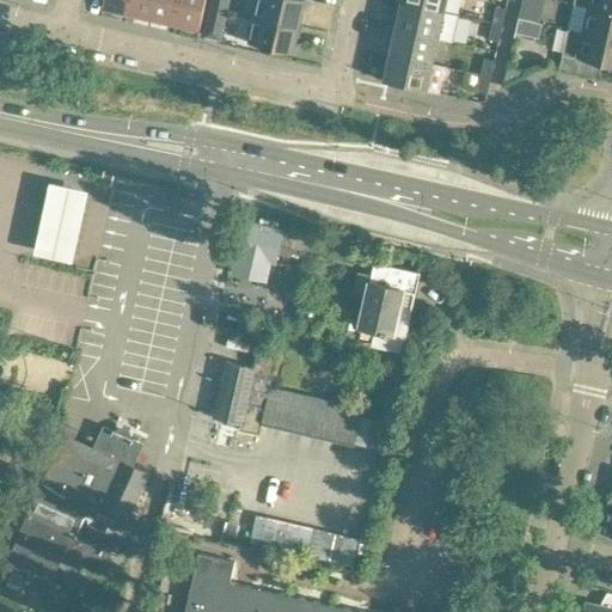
[(104,0),(103,7),(128,13),(130,0),(104,0)]
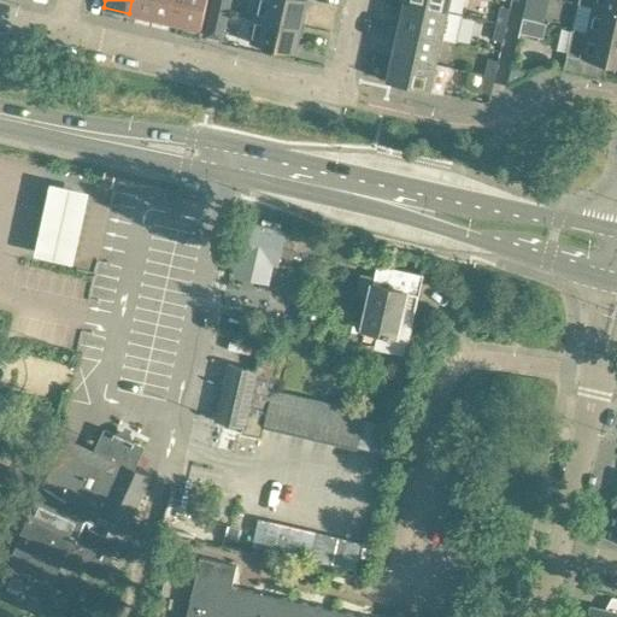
[(131,0),(129,13),(153,19),(157,0),(131,0)]
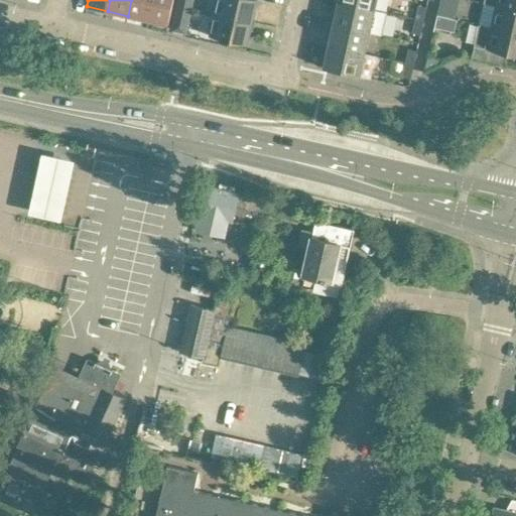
[(131,0),(128,16),(148,20),(151,0),(131,0)]
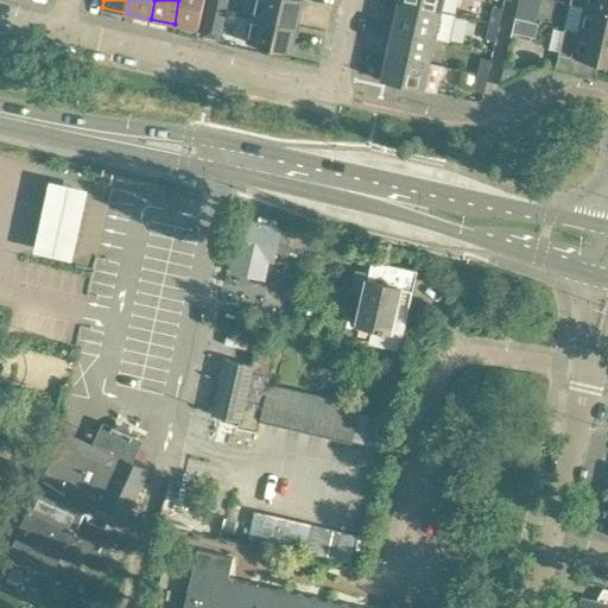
[(204,0),(178,0),(175,24),(198,30),(204,0)]
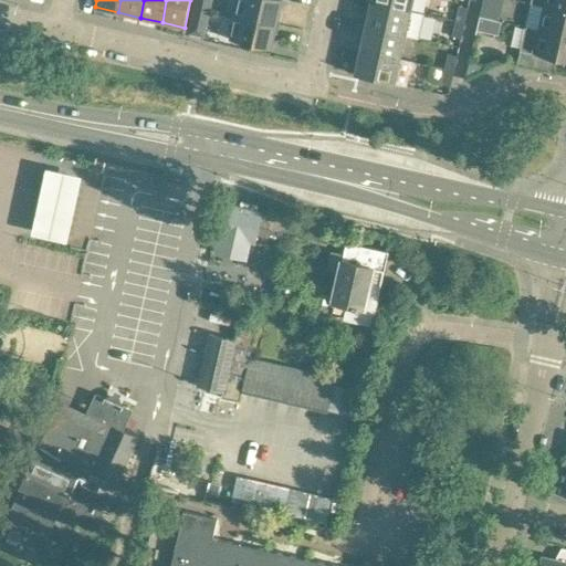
[(210,0),(197,0),(196,7),(209,10),(210,0)]
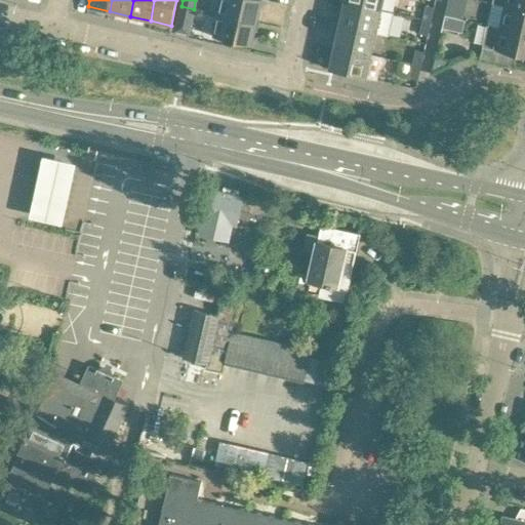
[(255,0),(221,0),(218,14),(256,23),(261,1),(255,0)]
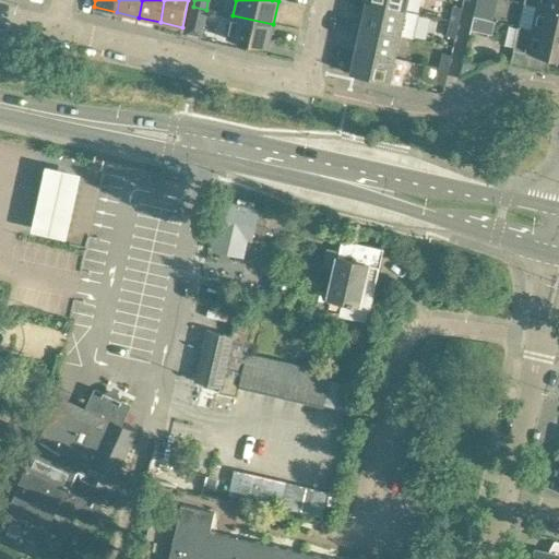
[(367,0),(367,2),(406,11),(408,0),(367,0)]
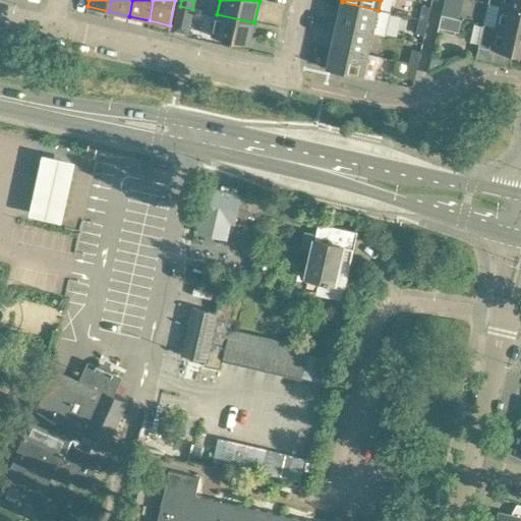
[(444,0),(442,15),(460,19),(464,0),(444,0)]
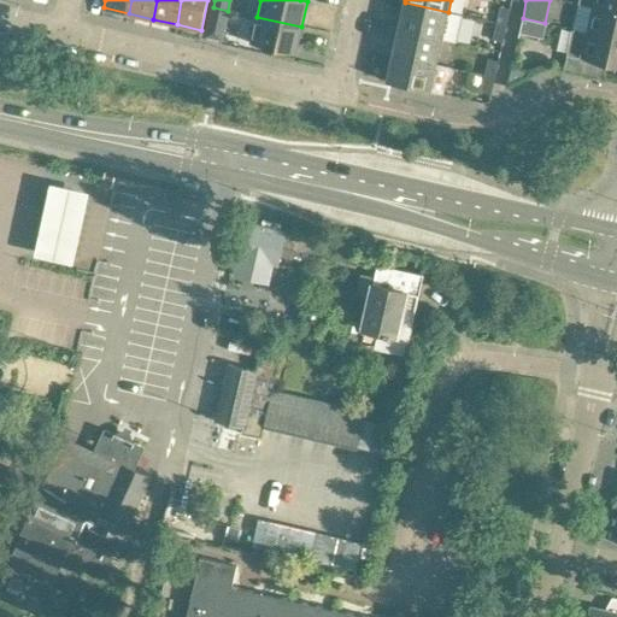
[(593,7),(616,12),(616,0),(582,0),(582,4),(593,7)]
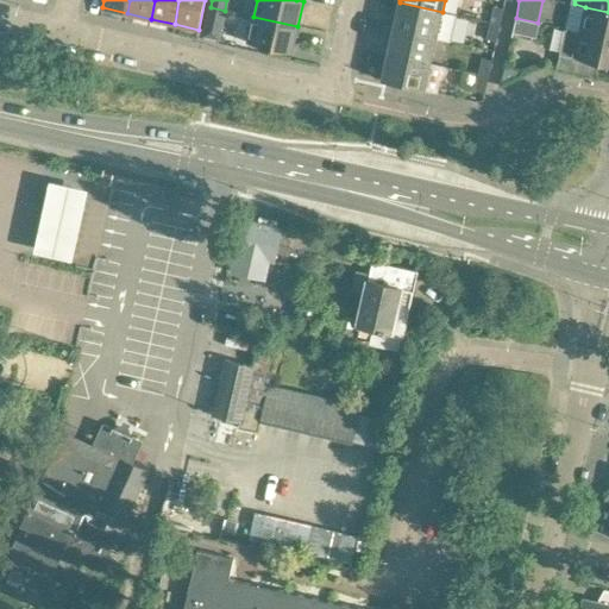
[(394,29),(437,38),(451,41),(457,16),(443,12),(400,2),(394,29)]
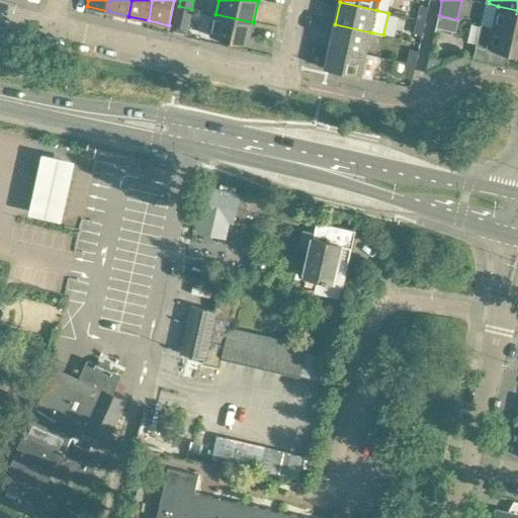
[(419,5),(416,19),(425,21),(427,7),(419,5)]
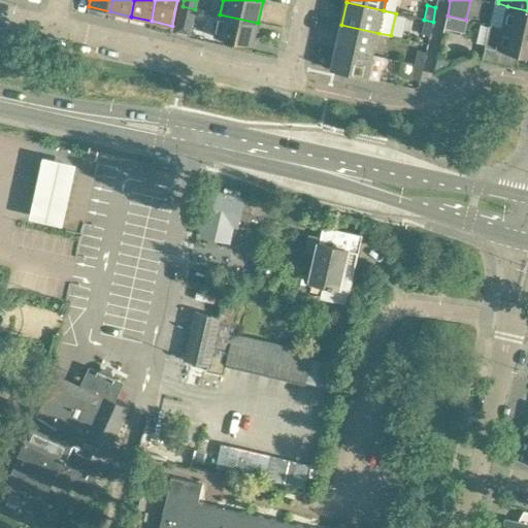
[(183,6),(177,31),(189,33),(190,33),(195,9),(183,6)]
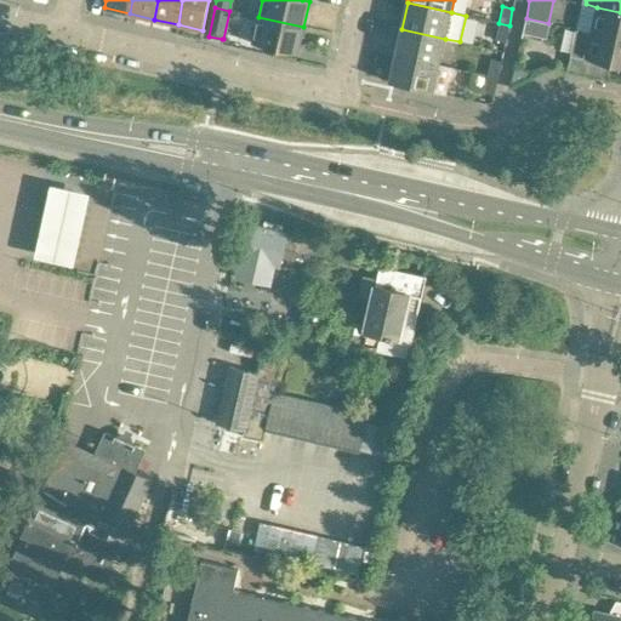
[(620,12),(597,7),(591,33),(620,39),(620,12)]
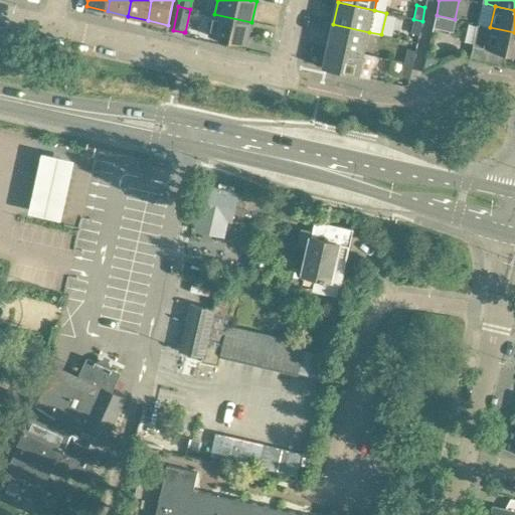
[(251,22),(214,14),(209,36),(229,41),(246,44),(251,22)]
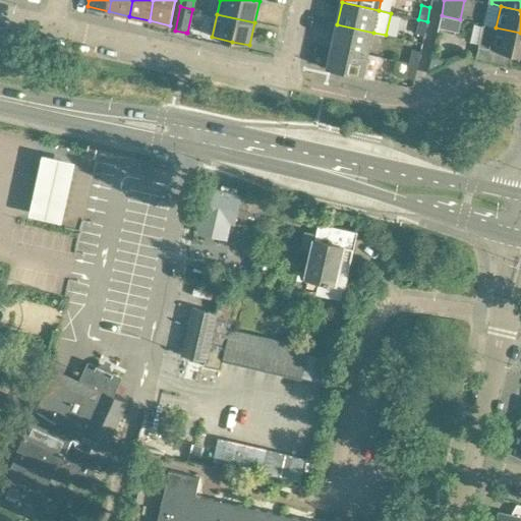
[(442,15),(439,29),(459,33),(462,20),(460,19),(442,15)]
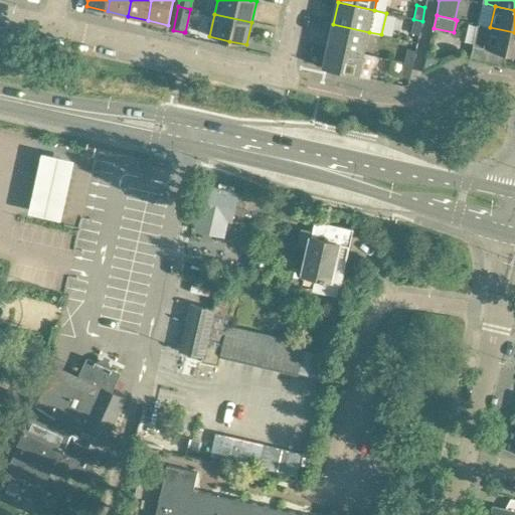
[(419,35),(422,21),(413,19),(411,33),(419,35)]
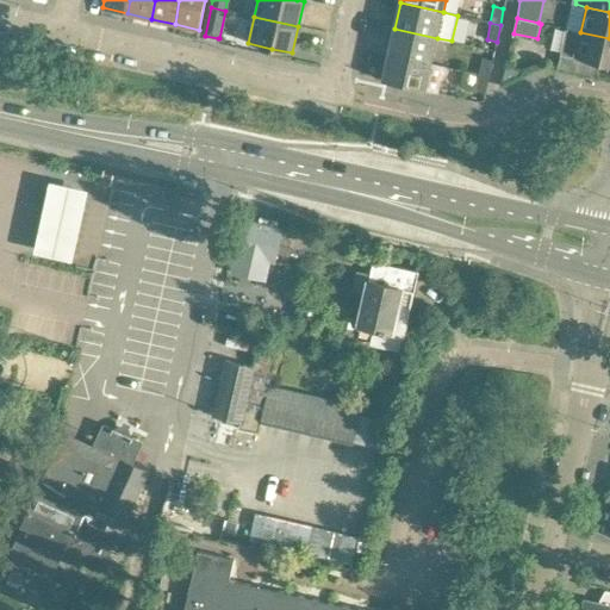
[(388,54),(431,63),(437,38),(394,29),(388,54)]
